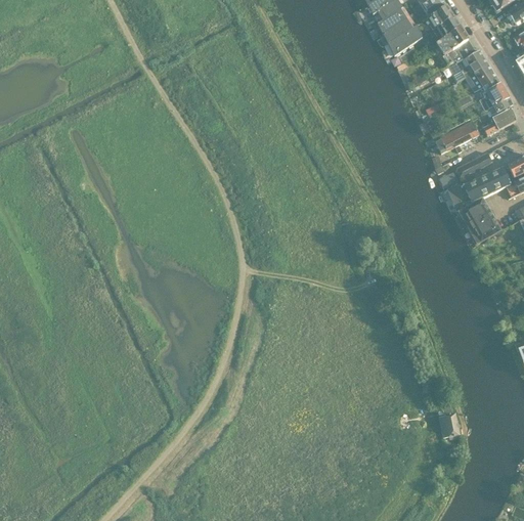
[(411,17),(400,2),(398,0),(375,0),(368,4),(377,23),(377,24),(388,43),(389,43),(394,39),(417,25),(411,17)]
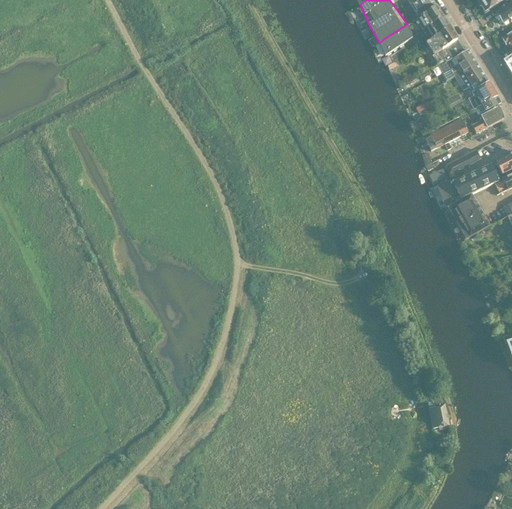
[(436,4),(433,0),(409,0),(414,8),(412,9),(413,10),(412,11),(416,18),(436,4)]
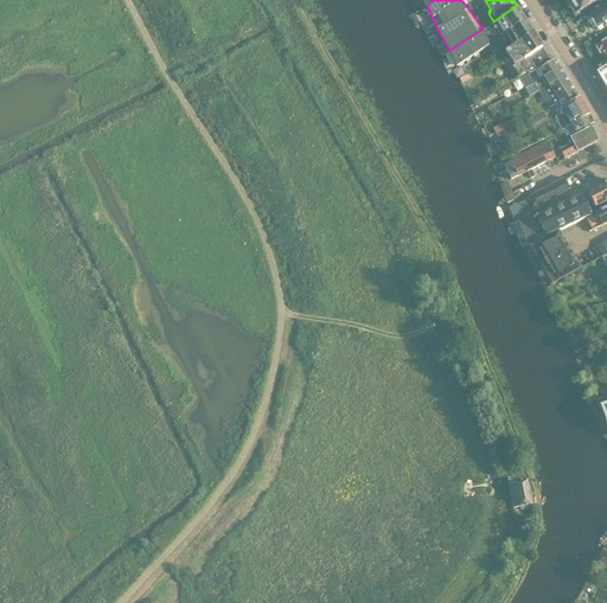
[(576,12),(594,0),(568,0),(568,2),(570,6),(573,6),(576,12)]
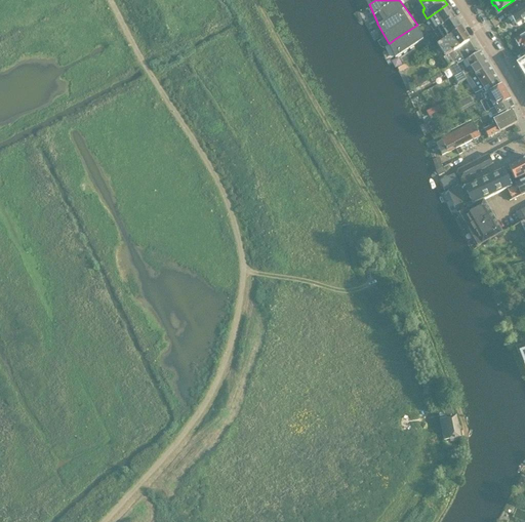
[(524,0),(509,11),(509,12),(509,14),(511,17),(513,17),(516,23),(523,18),(524,19),(524,18),(524,0)]
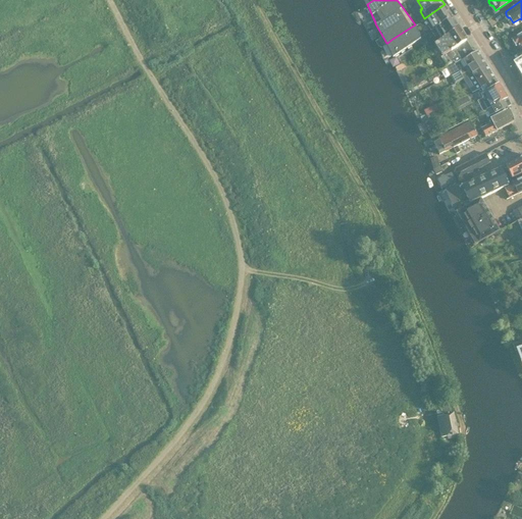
[(430,29),(452,14),(445,4),(424,18),(424,19),(426,18),(429,23),(428,24),(430,29)]
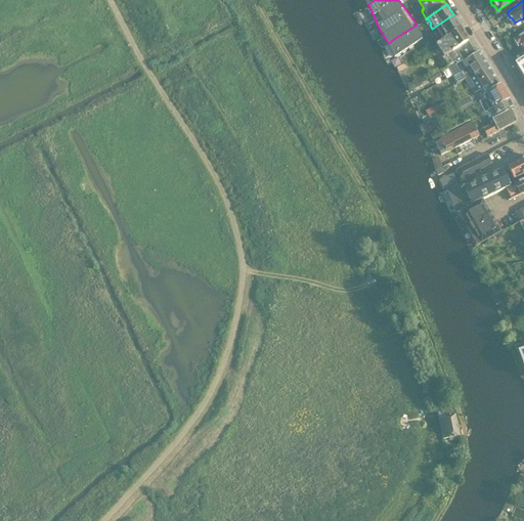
[(453,14),(432,29),(437,36),(439,35),(442,39),(462,27),(453,14)]
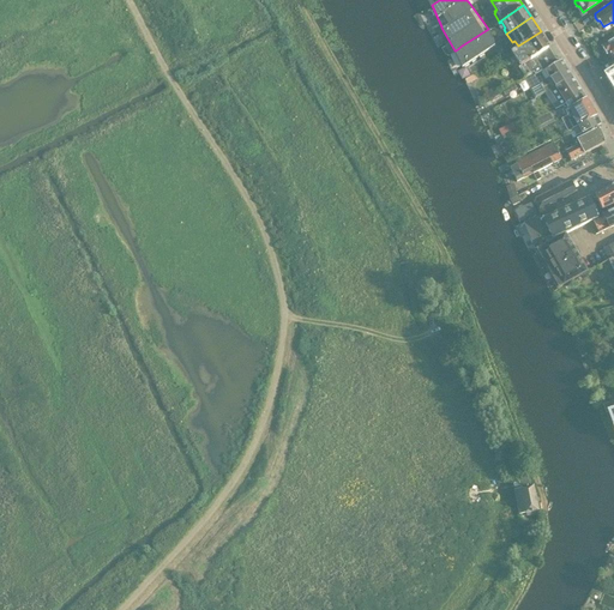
[(494,44),(492,36),(489,28),(488,29),(462,46),(456,50),(463,65),(470,60),(494,44)]
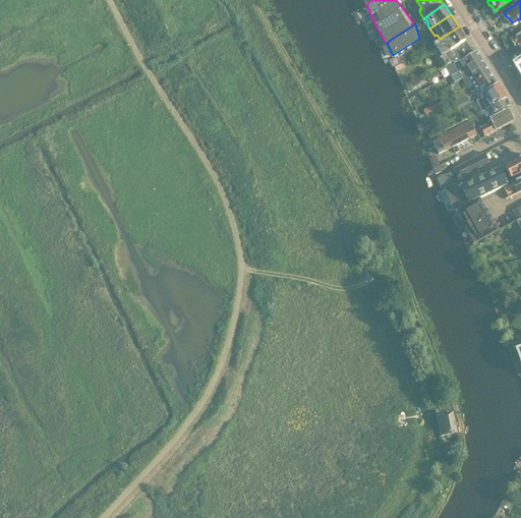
[(459,26),(440,39),(435,43),(443,55),(466,40),(465,39),(466,38),(459,26)]
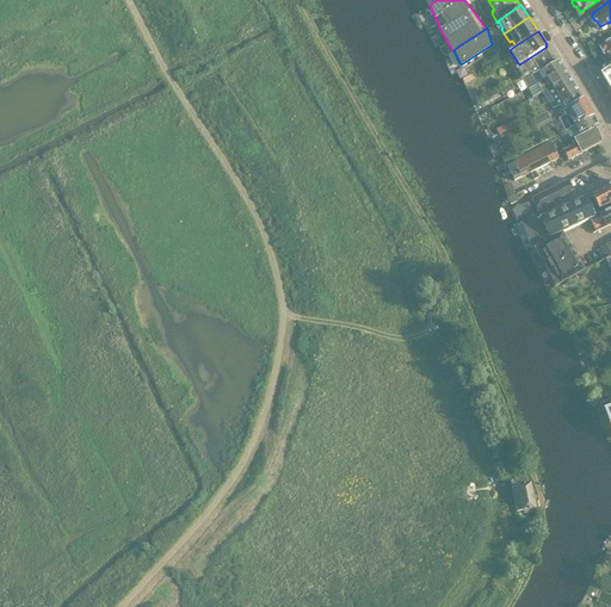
[(610,35),(598,43),(599,45),(599,49),(603,50),(604,53),(605,50),(609,56),(610,54),(610,35)]
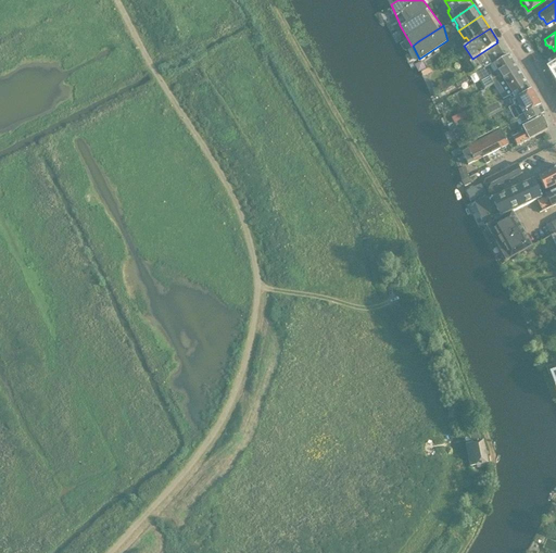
[(494,61),(505,54),(505,53),(497,42),(472,59),(470,59),(476,67),(475,68),(476,72),(494,61)]
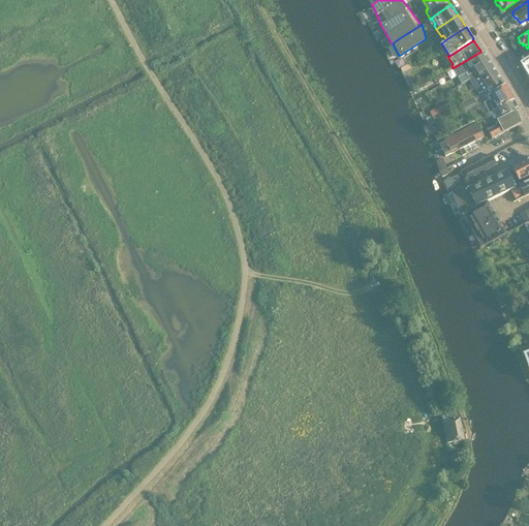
[(470,68),(489,58),(484,50),(480,51),(480,52),(470,58),(453,68),(459,78),(471,70),(470,68)]
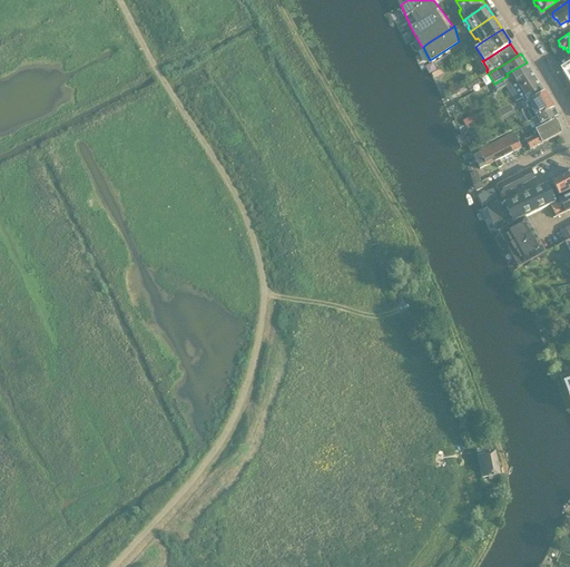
[(517,79),(532,69),(527,62),(507,74),(508,76),(509,77),(513,74),(517,79)]
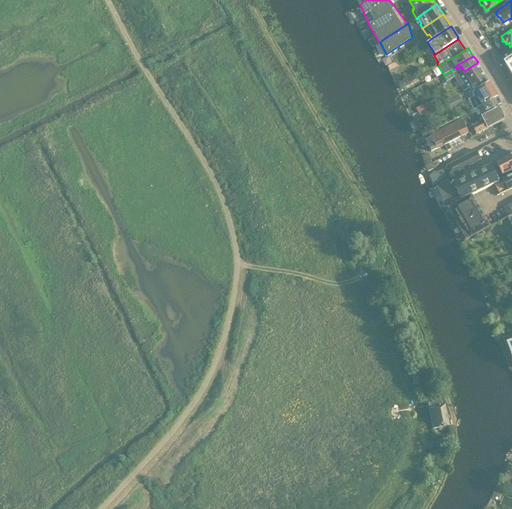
[(464,80),(482,69),(478,62),(464,71),(466,73),(462,76),(461,76),(448,83),(449,87),(454,84),(464,80)]
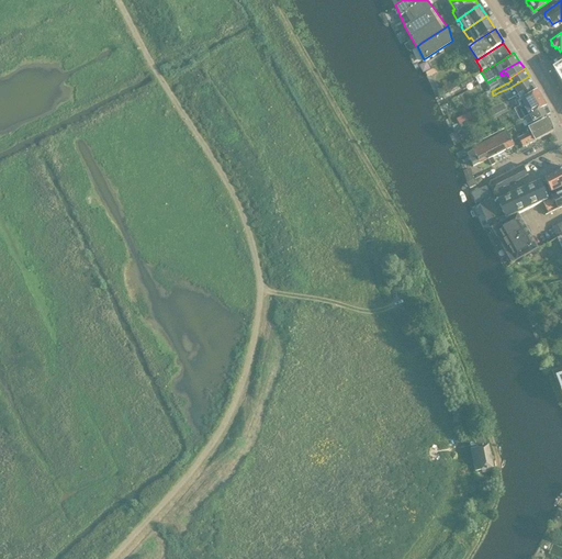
[(464,85),(474,79),(472,75),(471,75),(463,79),(462,80),(464,85)]
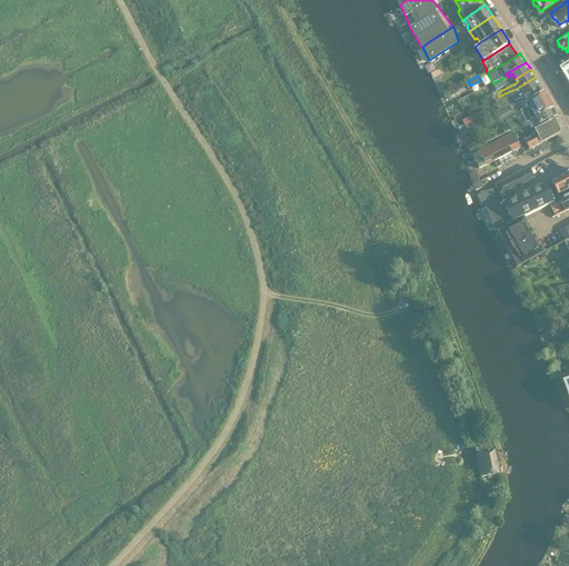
[(526,93),(540,85),(536,77),(516,89),(505,93),(507,97),(519,91),(521,91),(522,90),(526,93)]
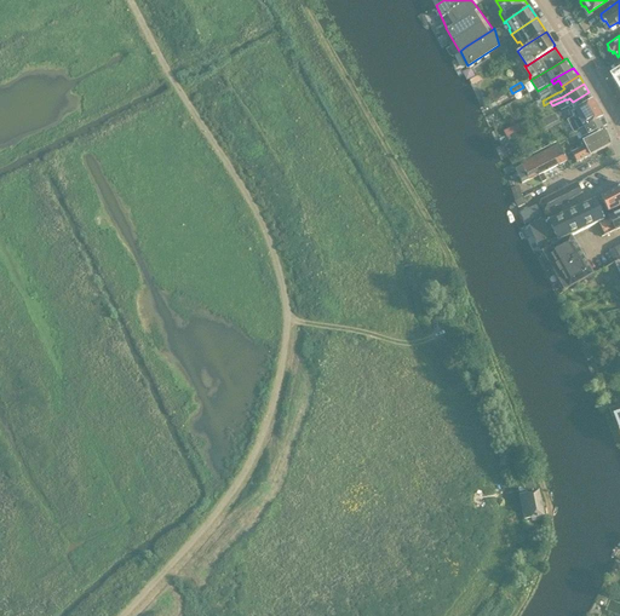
[(589,104),(587,101),(593,98),(589,92),(573,102),(575,108),(572,110),(574,114),(583,110),(581,108),(589,104)]
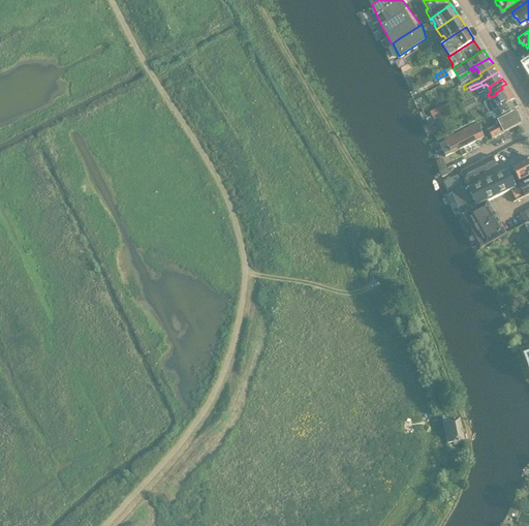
[(490,112),(514,97),(506,84),(501,86),(502,89),(496,92),(497,94),(490,97),(484,100),(486,103),(490,112)]
